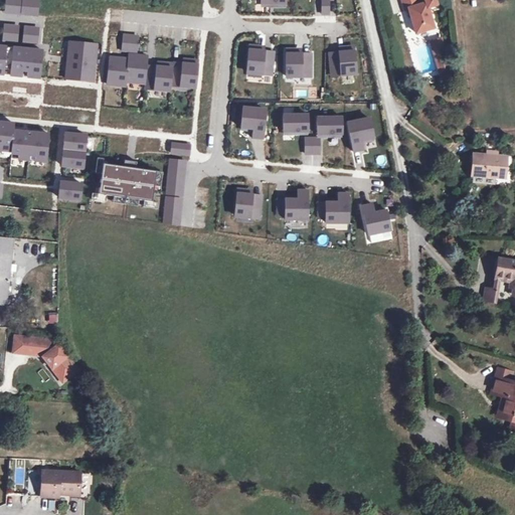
[(18,0),(17,0),(1,0),(1,11),(17,12),(18,0)]
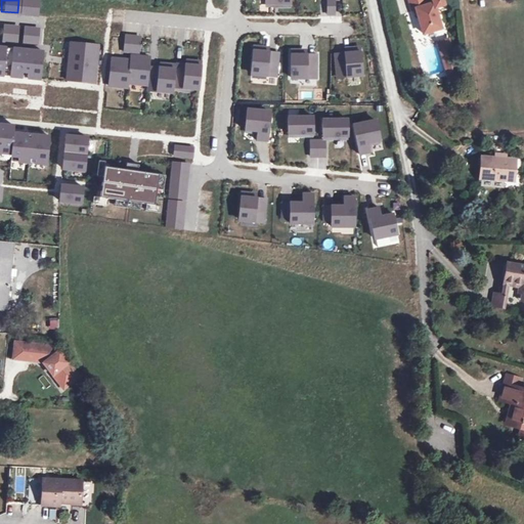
[(37,2),(19,0),(17,12),(36,14),(37,2)]
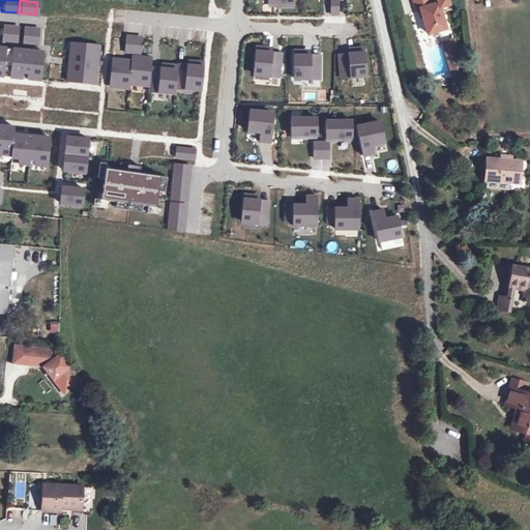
[(450,6),(448,0),(438,0),(439,4),(431,6),(429,0),(413,0),(416,9),(420,8),(427,34),(446,30),(441,8),(450,6)]
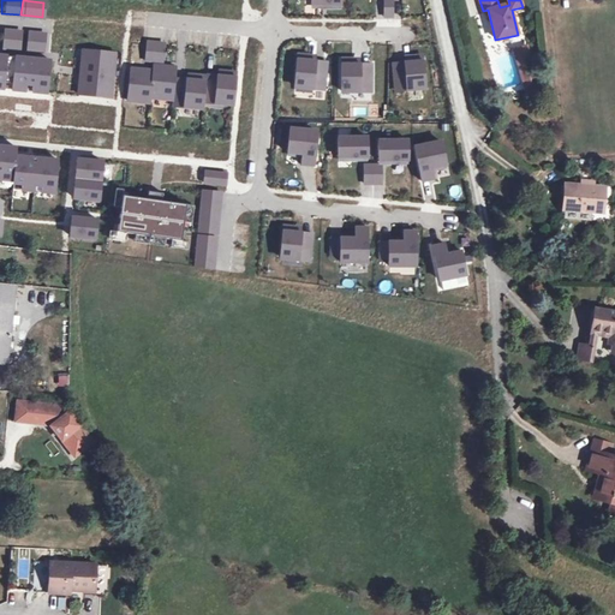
[(0,28),(0,34),(0,42),(18,43),(19,30),(0,28)]
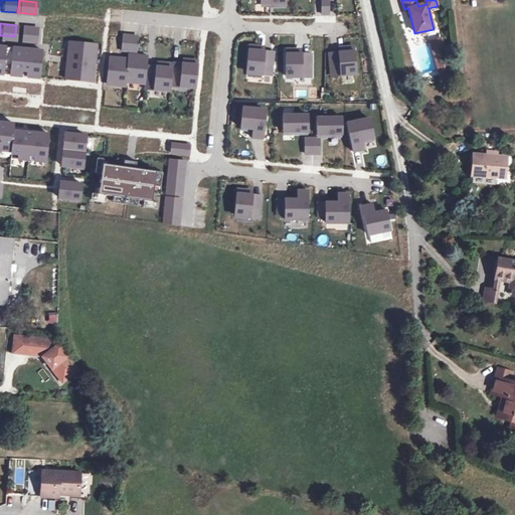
[(20,25),(19,36),(36,38),(37,26),(20,25)]
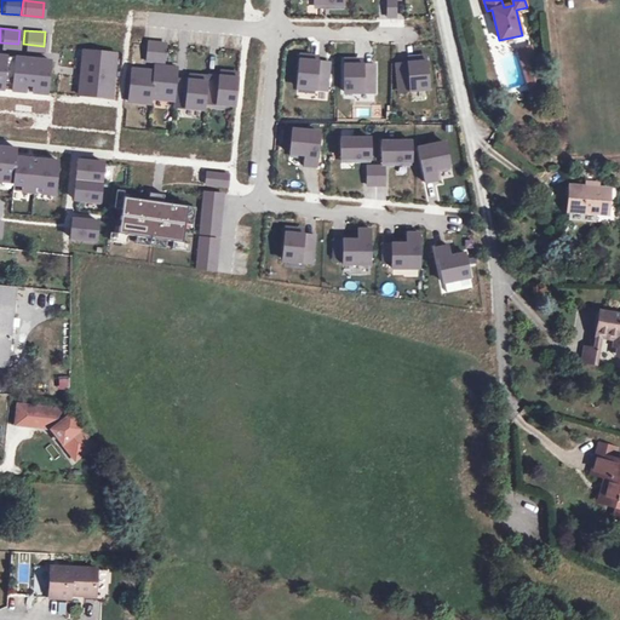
[(166,42),(149,40),(147,59),(165,61),(166,42)]
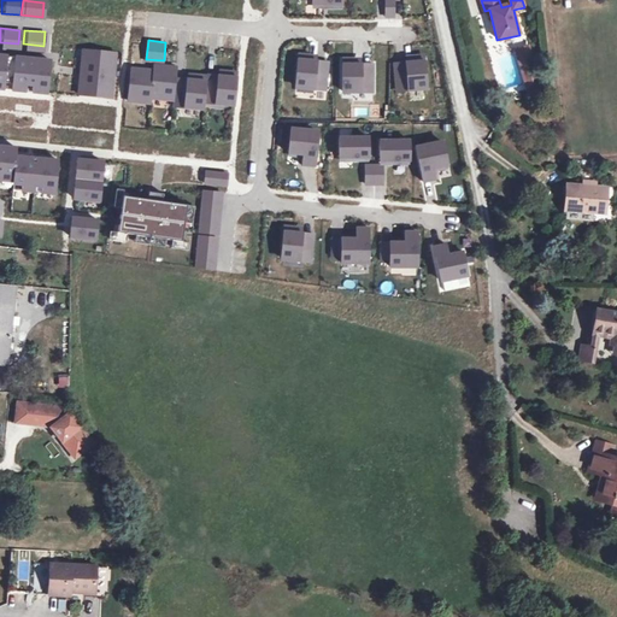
[(523,74),(535,70),(529,46),(517,48),(523,74)]
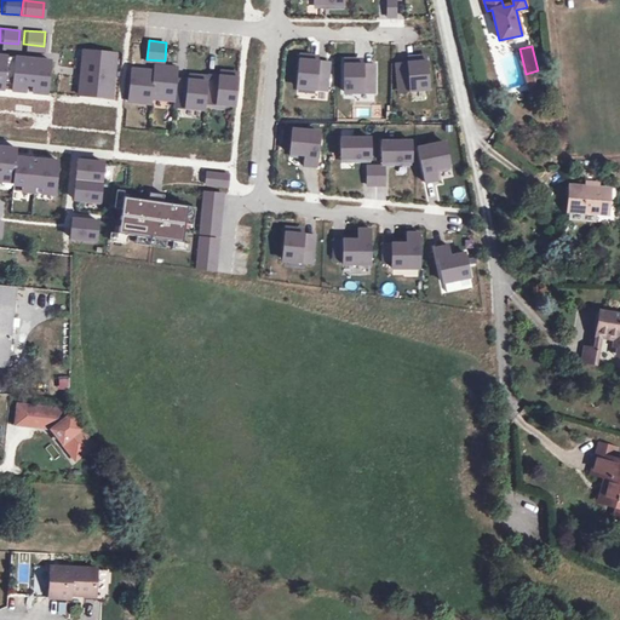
[(80,47),(79,70),(112,73),(113,50),(80,47)]
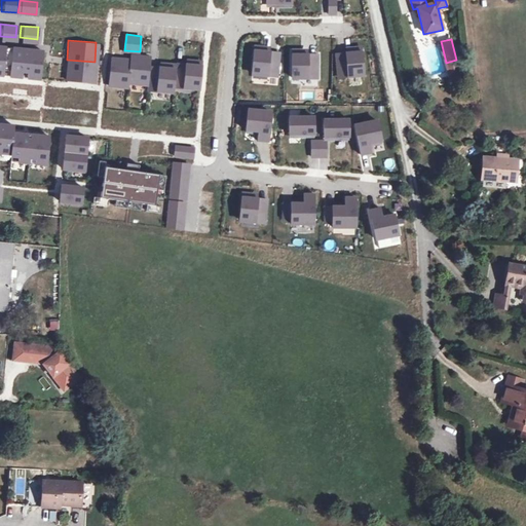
[(0,73),(9,74),(39,77),(41,49),(29,47),(29,51),(25,51),(25,47),(0,45),(0,73)]
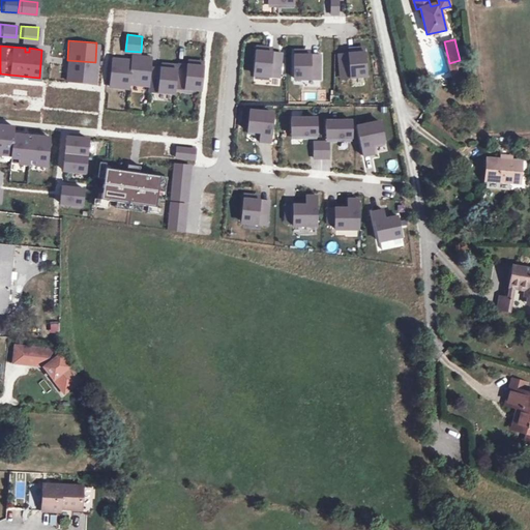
[(251,76),(276,78),(278,55),(262,53),(262,50),(253,49),(251,76)]
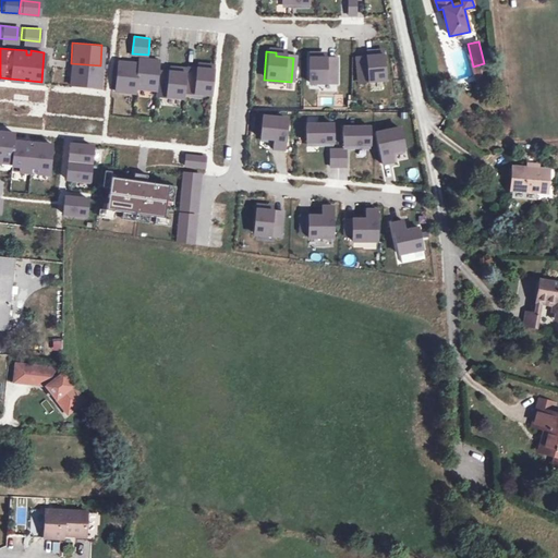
[(355,59),(358,83),(385,81),(381,52),(372,53),(373,57),(355,59)]
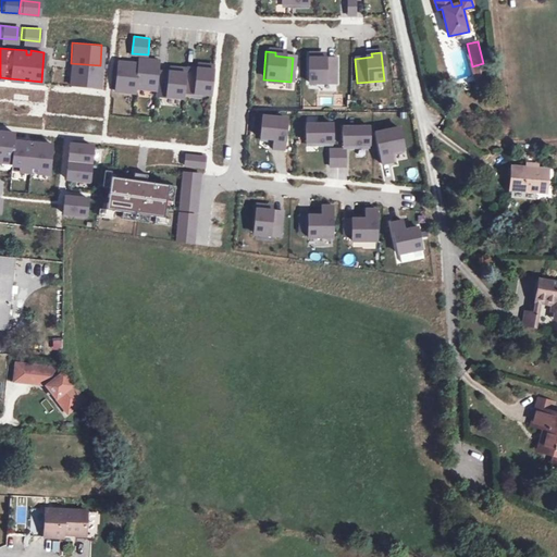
[(335,84),(335,60),(318,60),(318,56),(308,56),(308,84),(335,84)]
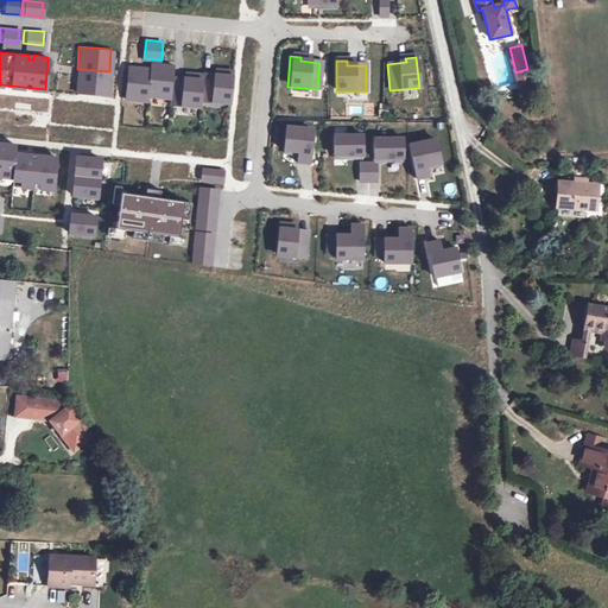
[(109,71),(77,69),(75,90),(107,94),(109,71)]
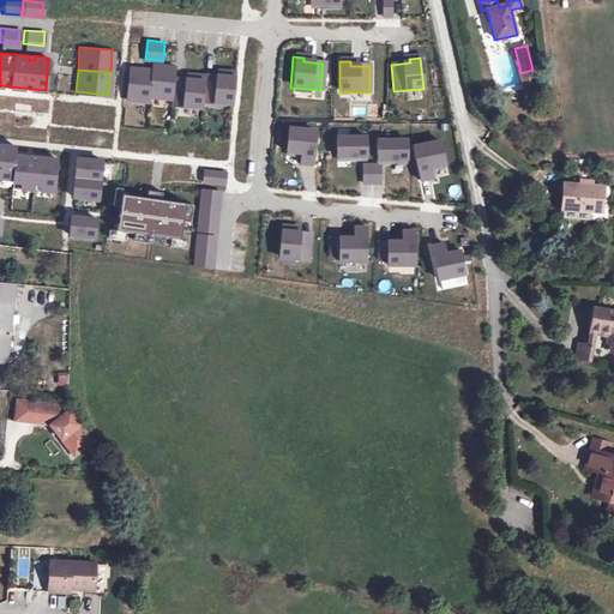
[(163,71),(140,70),(138,104),(161,107),(162,83),(163,71)]
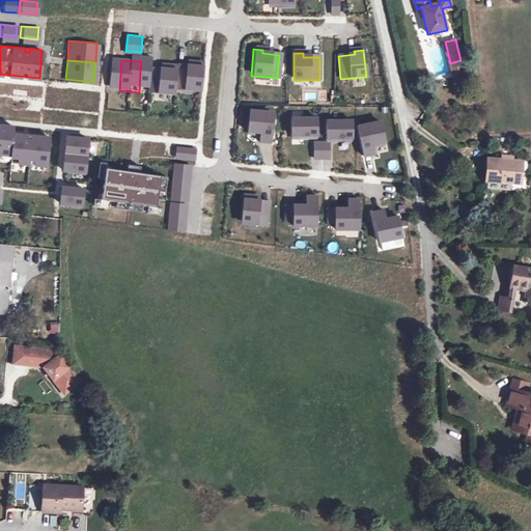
[(460,60),(450,63),(453,76),(464,74),(460,60)]
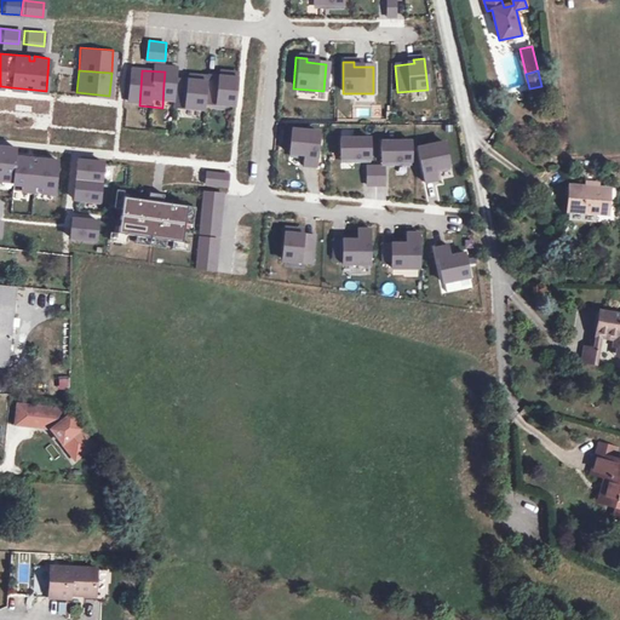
[(216,81),(195,79),(195,81),(193,105),(223,109),(225,78),(216,76),(216,81)]
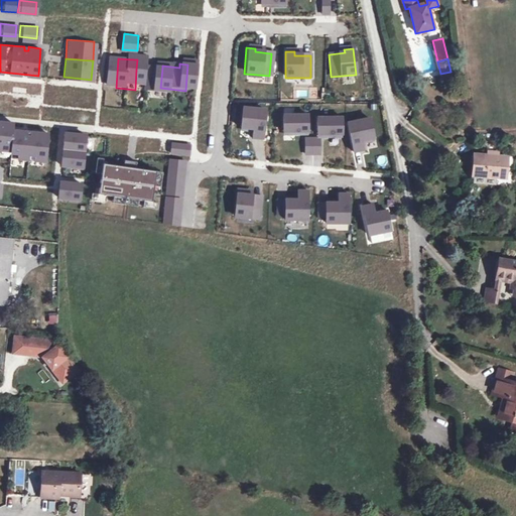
[(153,71),(136,70),(135,90),(134,92),(160,94),(160,88),(162,68),(153,68),(153,71)]
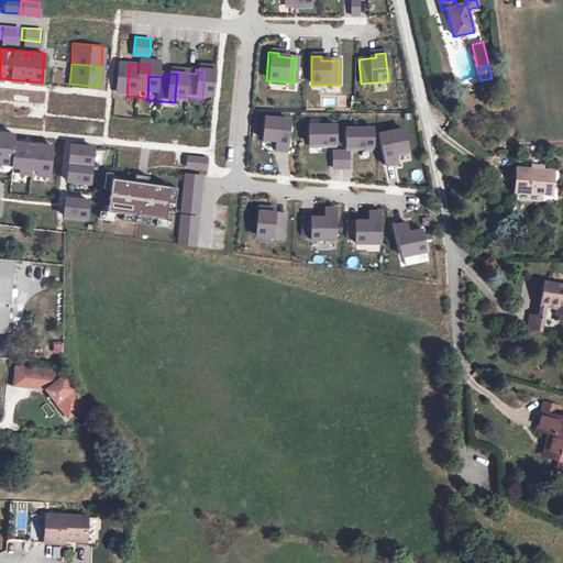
[(42,89),(42,83),(10,79),(10,86),(42,89)]
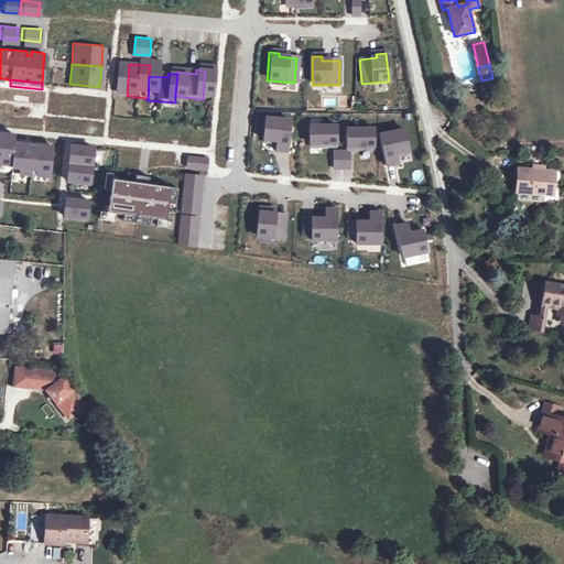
[(289,120),(263,118),(262,140),(275,142),(274,151),(285,152),(289,120)]
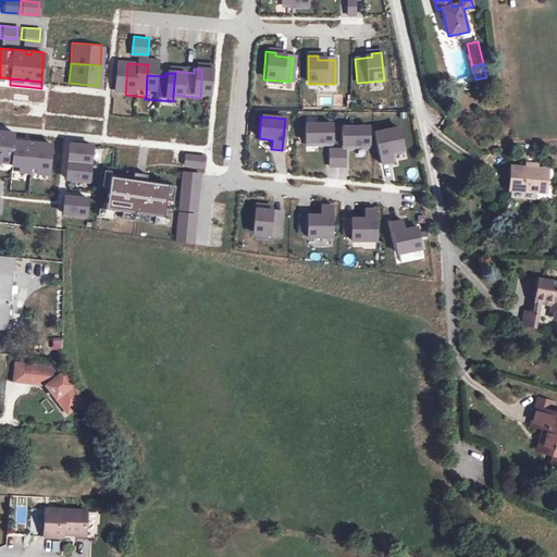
[(329,124),(301,125),(301,144),(329,143),(329,124)]
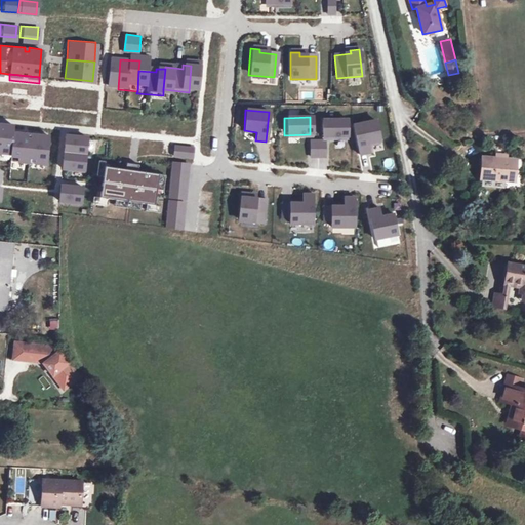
[(319,118),(319,136),(345,135),(344,118),(319,118)]
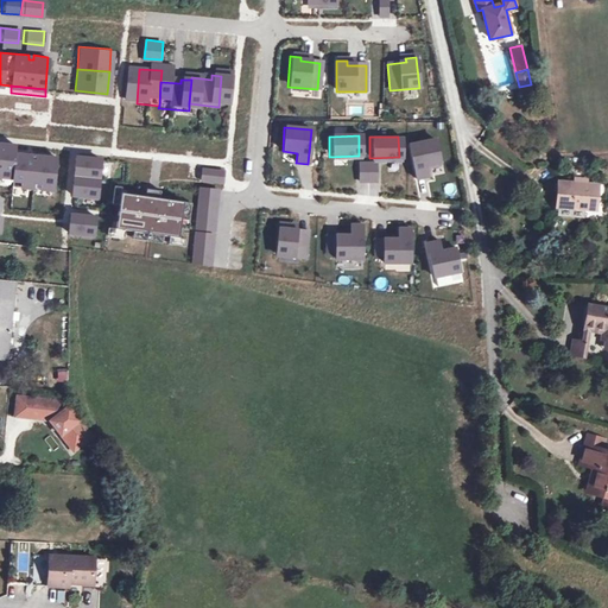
[(436,137),(410,143),(417,176),(429,173),(426,163),(441,159),(436,137)]
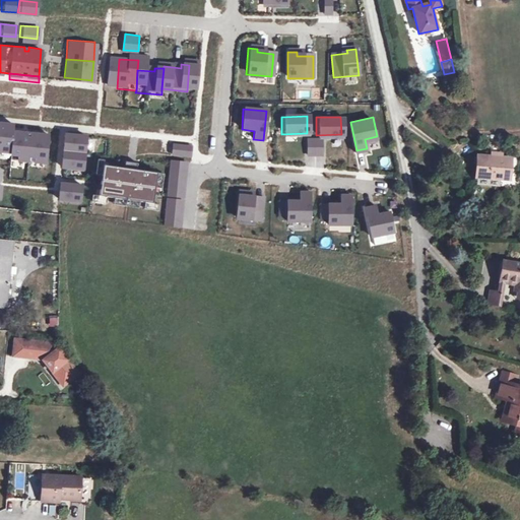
[(0,149),(2,150),(2,157),(38,160),(40,133),(4,129),(5,122),(0,121),(0,149)]
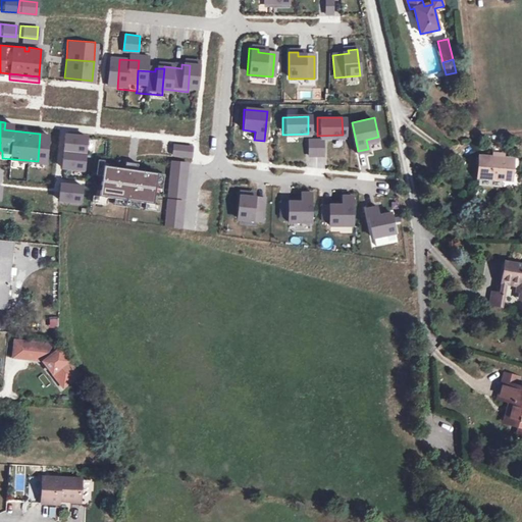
[(85,137),(63,135),(61,151),(84,153),(85,137)]
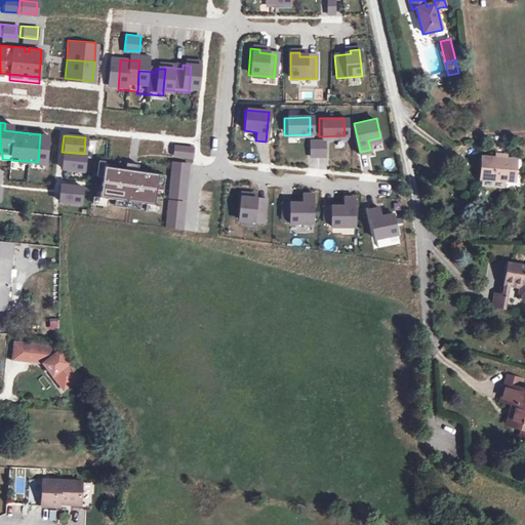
[(325,144),(310,144),(310,160),(325,160),(325,144)]
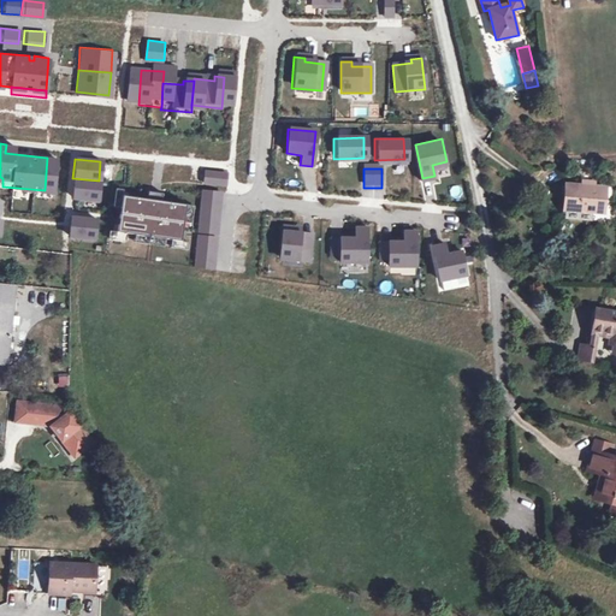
[(218,171),(205,170),(203,181),(217,182),(218,171)]
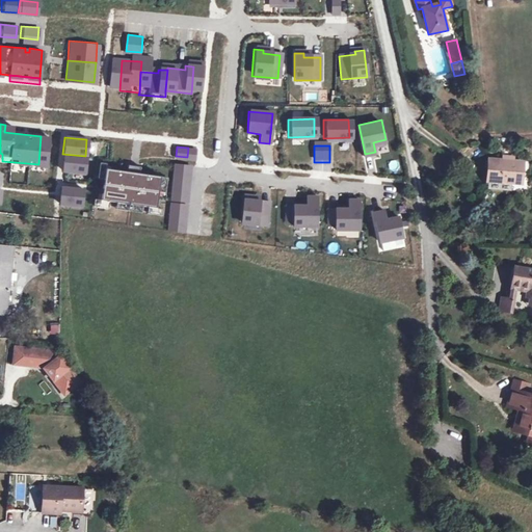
[(195,148),(188,148),(187,157),(194,157),(195,148)]
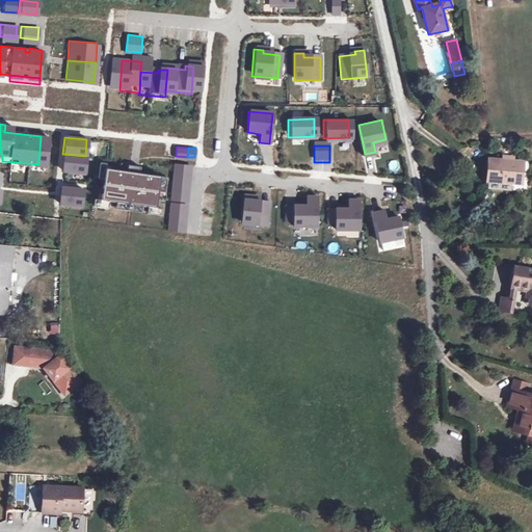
[(85,156),(62,154),(61,169),(84,171),(85,156)]
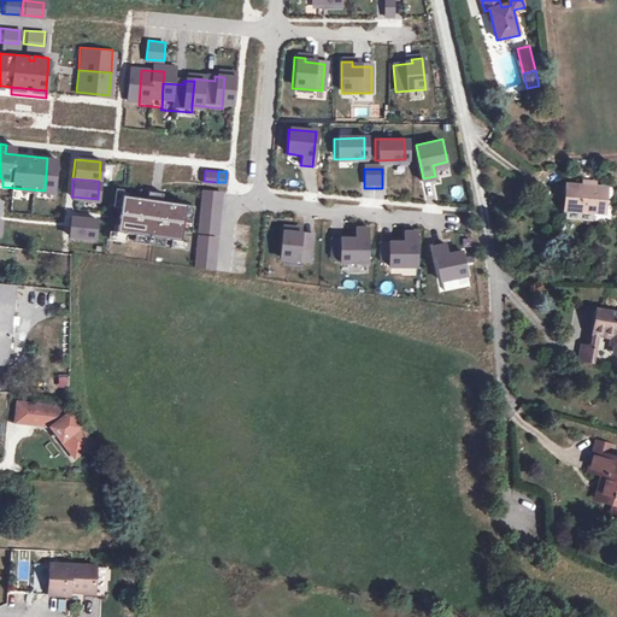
[(595,184),(583,184),(566,183),(565,209),(606,211),(607,186),(595,184)]
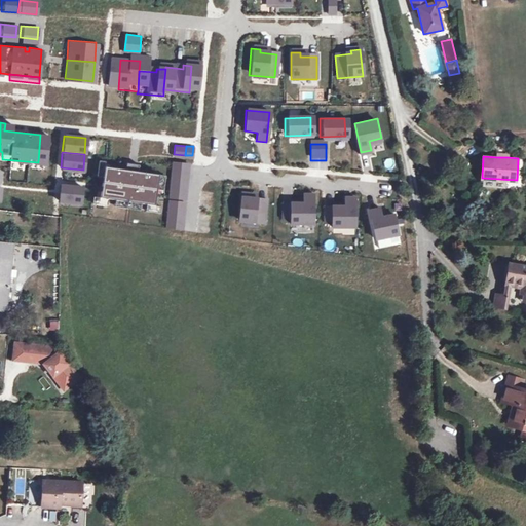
[(87,173),(95,174),(96,164),(97,159),(89,158),(87,173)]
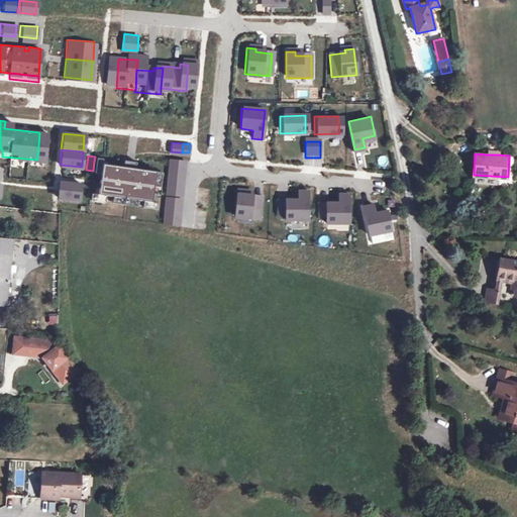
[(115,165),(94,162),(93,171),(90,192),(98,193),(105,194),(130,197),(135,198),(143,199),(145,184),(147,169),(127,166),(128,160),(116,158),(115,165)]
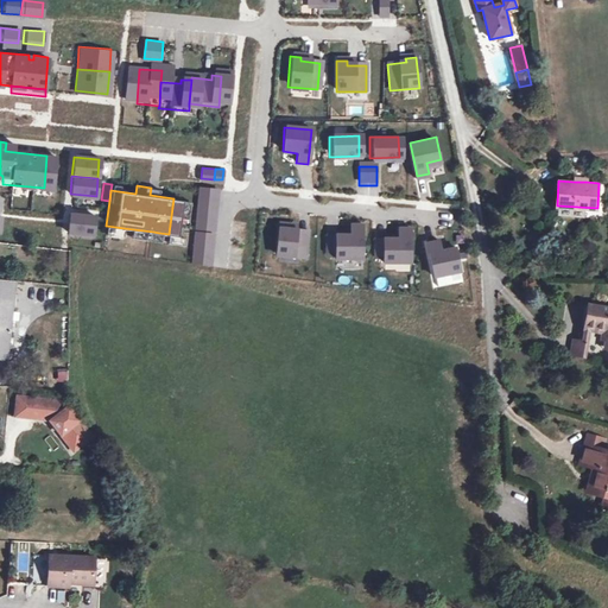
[(219,188),(203,187),(200,227),(214,228),(219,188)]
